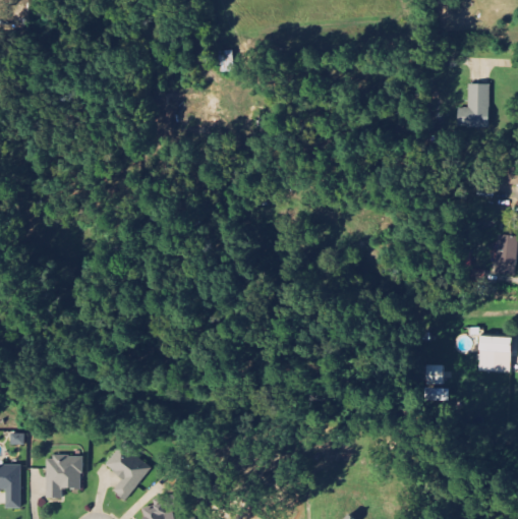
[(218,50),(220,71),(233,70),(232,49),(218,50)]
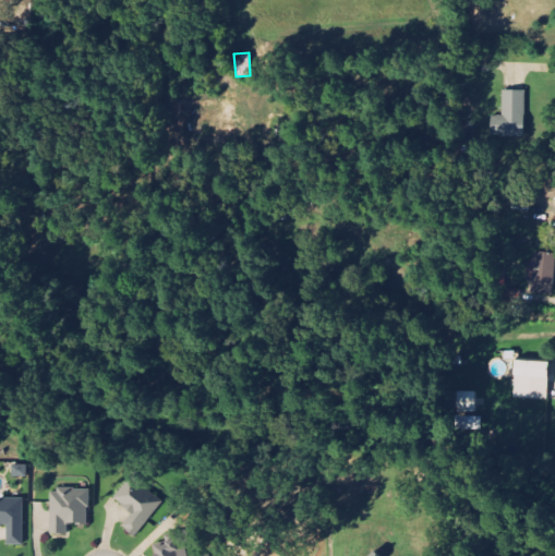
[(523,89),(501,89),(499,115),(490,115),(490,134),(523,135),(523,89)]
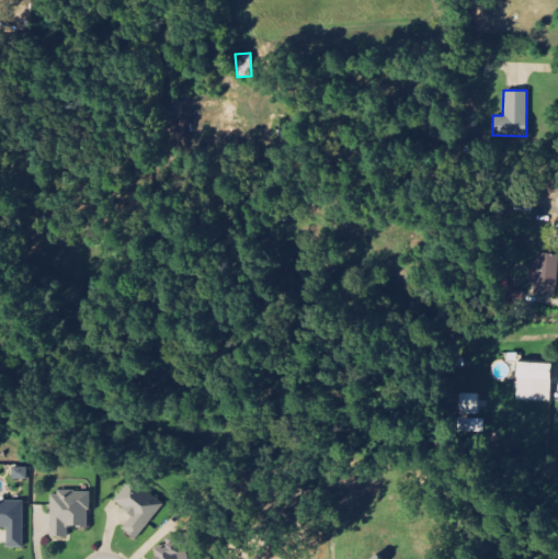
[(557,187),(548,187),(547,197),(557,198),(557,187)]
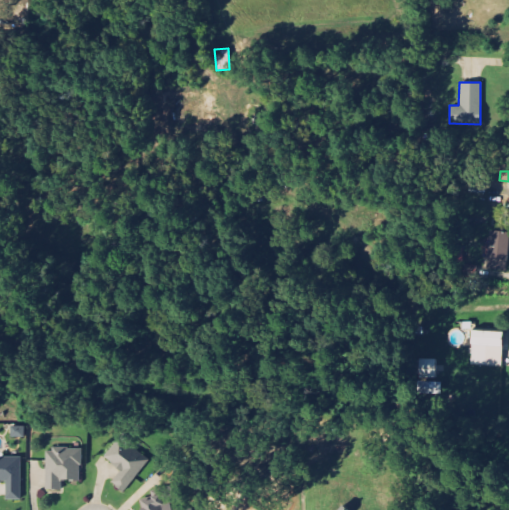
[(505,270),(508,233),(508,231),(489,230),(485,268),(505,270)]
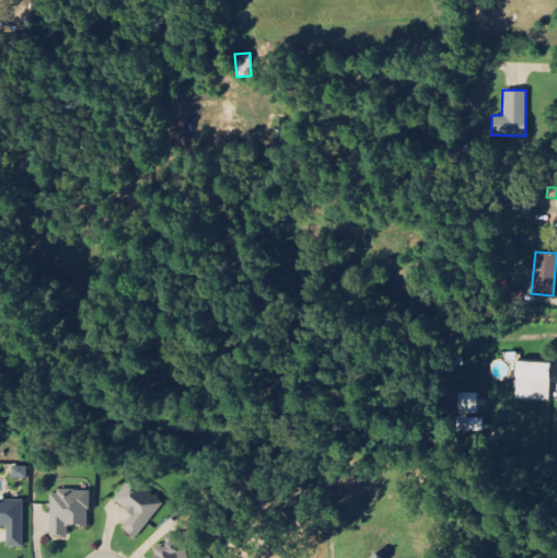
[(548,399),(549,362),(515,361),(514,398),(548,399)]
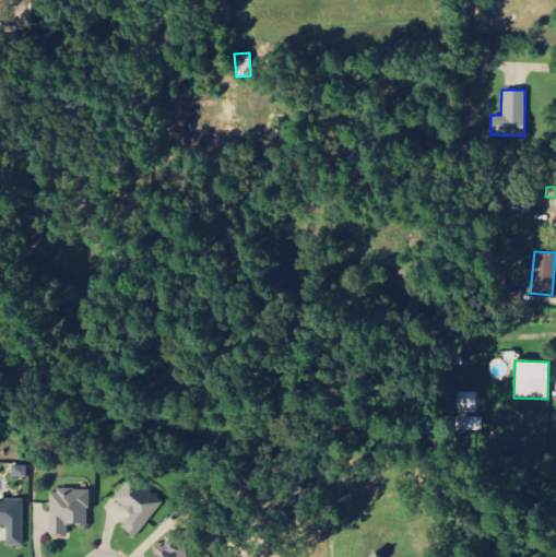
[(473,413),(474,391),(454,391),(453,412),(473,413)]
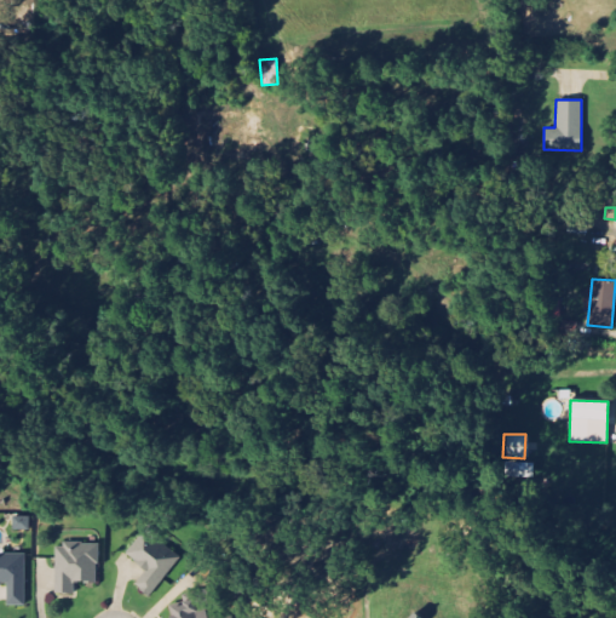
[(28,527),(27,514),(10,514),(11,528),(28,527)]
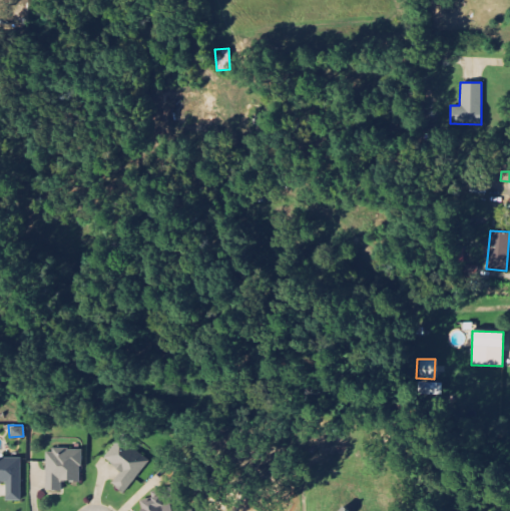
[(102,458),(119,468),(109,483),(124,492),(146,456),(115,437),(102,458)]
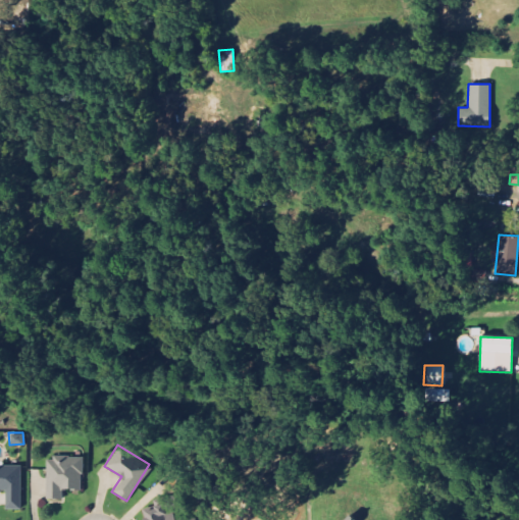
[(45,498),(60,498),(60,488),(81,488),(81,455),(44,456),(45,498)]
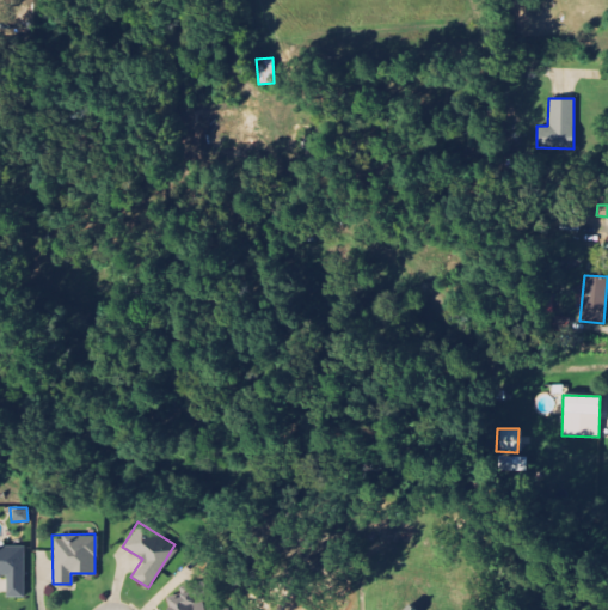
[(23,596),(23,544),(0,544),(0,574),(4,574),(5,596),(23,596)]
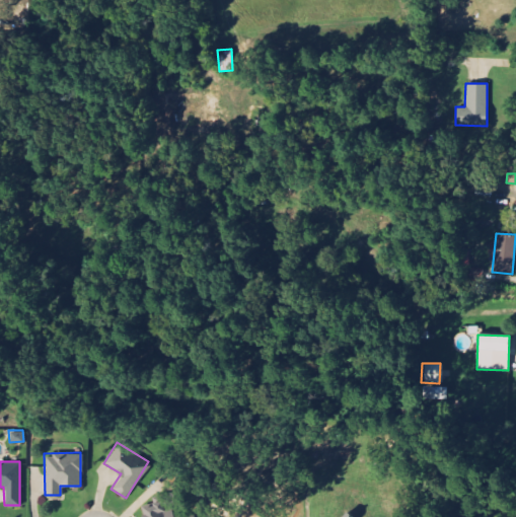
[(170,516),(164,495),(138,502),(142,516),(170,516)]
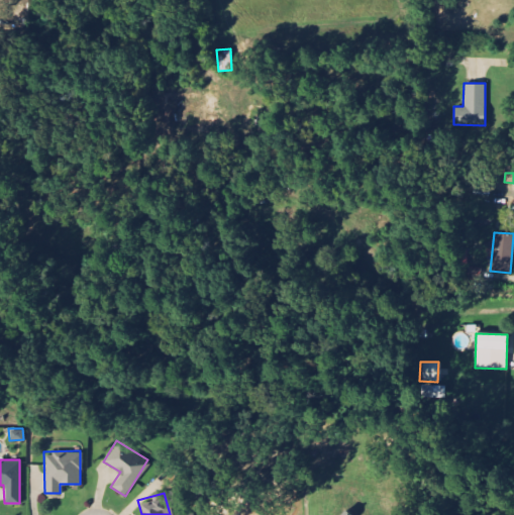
All buildings are outlined.
